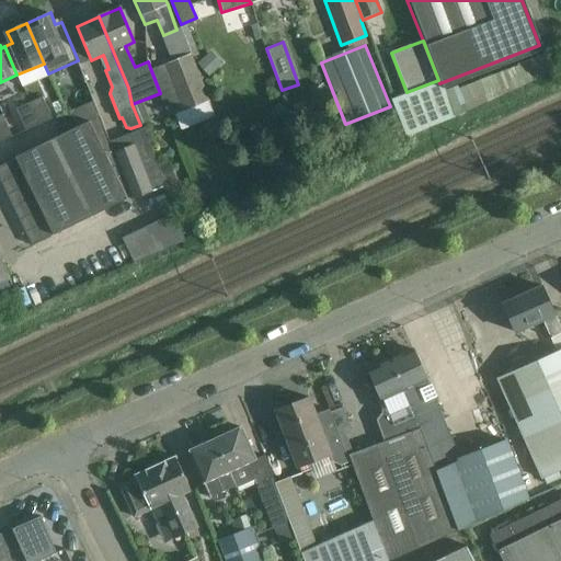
[(221,65),(210,52),(197,64),(208,77),(221,65)]
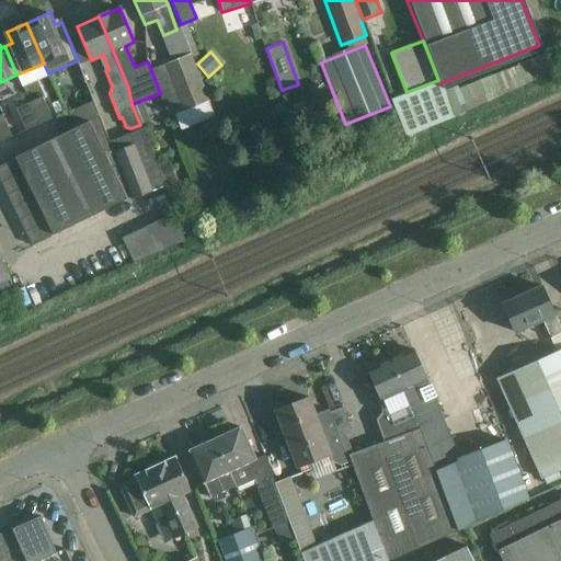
[(172,61),(164,65),(183,112),(209,101),(191,54),(172,61)]
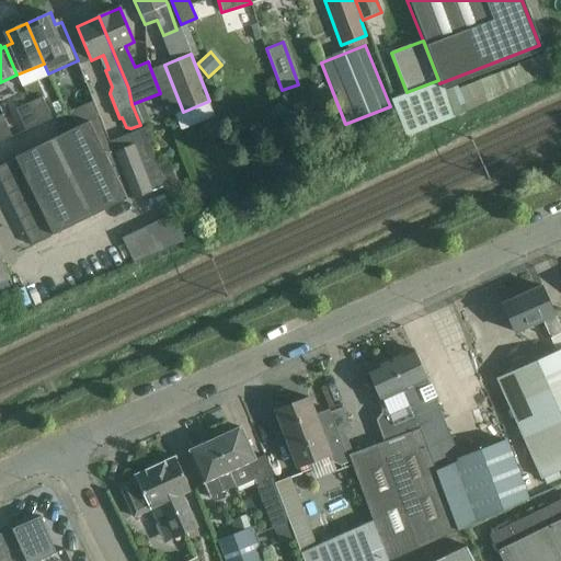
[(322,83),(309,95),(320,106),(332,94),(322,83)]
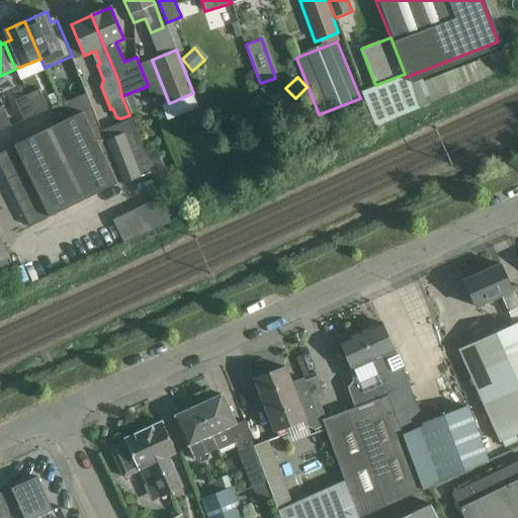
[(40,89),(27,95),(35,115),(50,109),(40,89)]
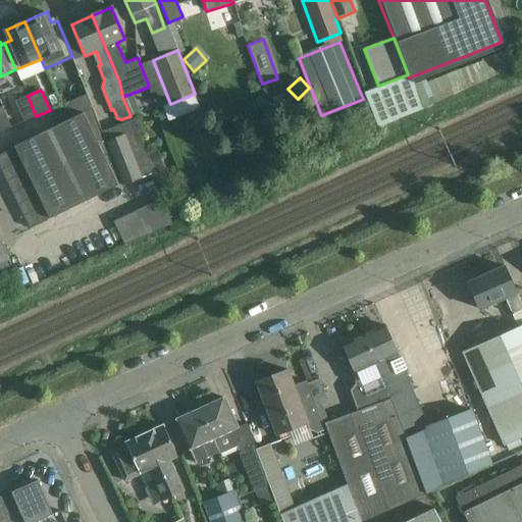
[(72,118),(92,109),(86,95),(65,103),(72,118)]
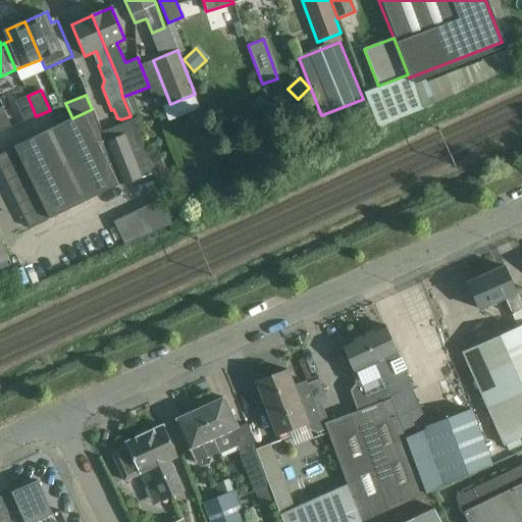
[(36,116),(28,96),(16,101),(25,121),(36,116)]
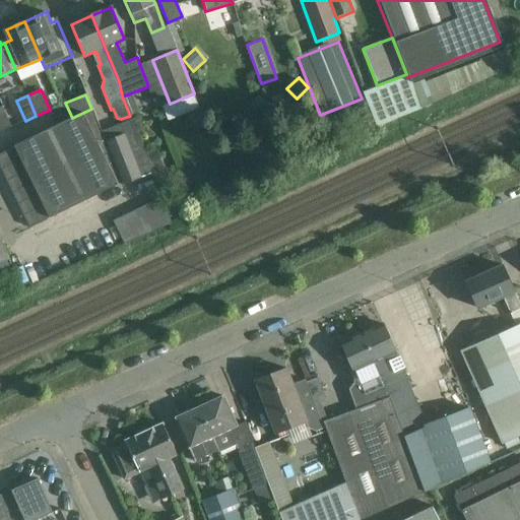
[(0,131),(11,127),(2,107),(0,107),(0,131)]
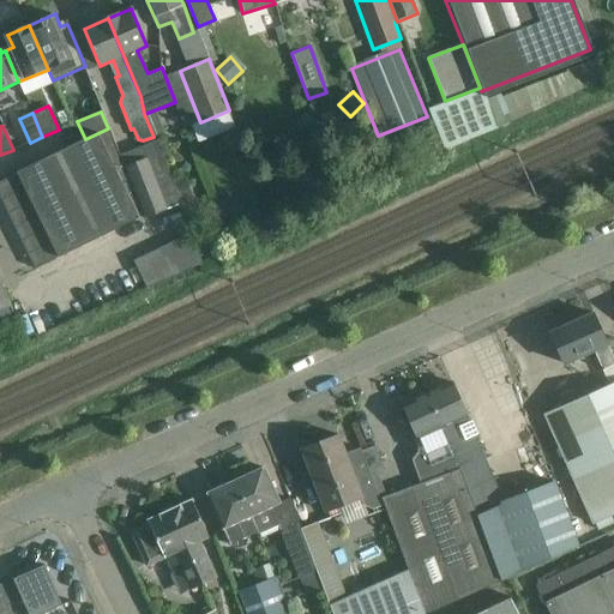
[(17,173),(17,174),(25,188),(31,202),(38,216),(44,229),(52,242),(59,258),(143,216),(108,128),(85,139),(17,173)]
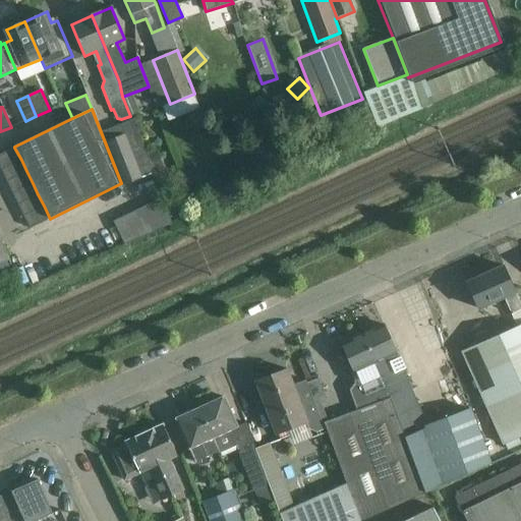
[(122,184),(153,172),(131,120),(102,131),(122,184)]
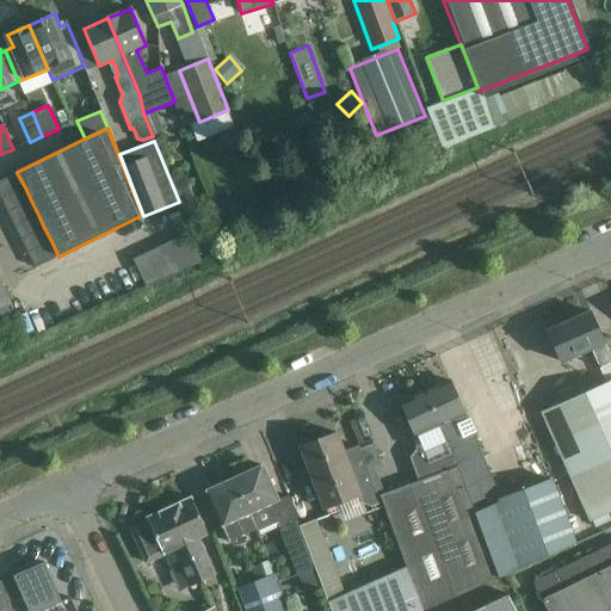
[(25,187),(17,173),(0,180),(0,197),(1,199),(25,187)]
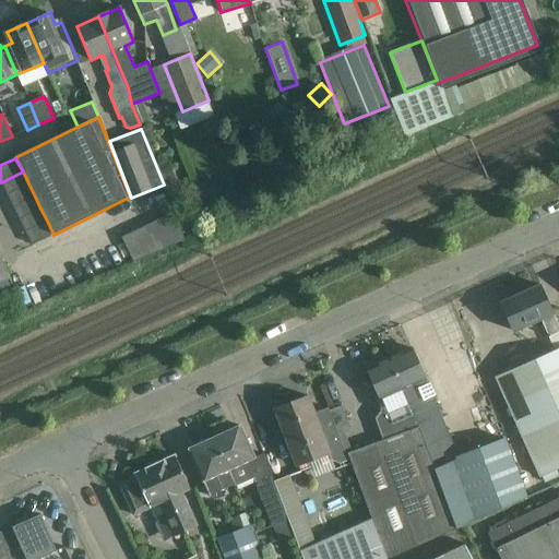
[(176,180),(168,161),(157,165),(165,185),(176,180)]
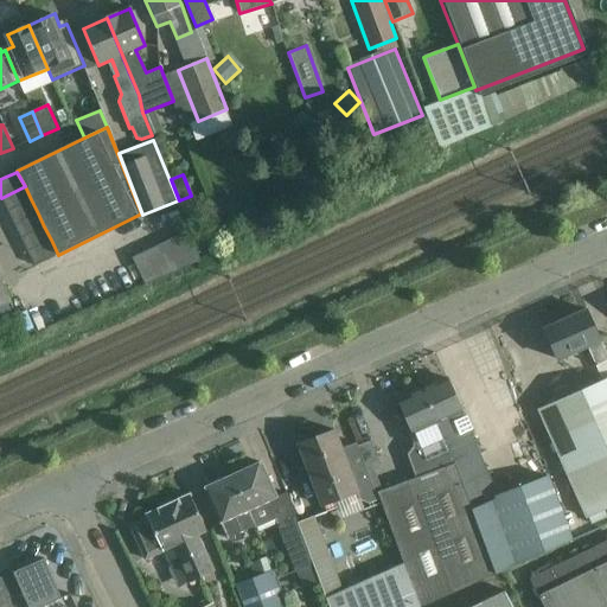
[(1,198),(7,211),(31,199),(25,186),(1,198)]
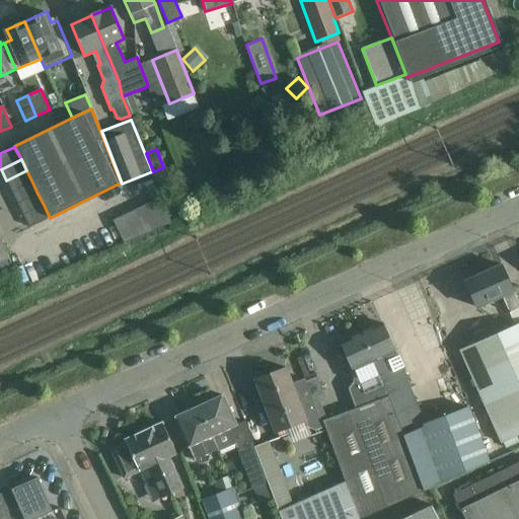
[(32,182),(26,170),(6,180),(12,192),(32,182)]
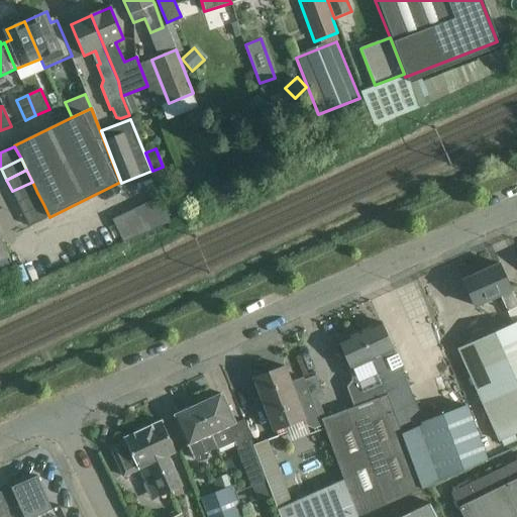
[(37,193),(32,182),(12,191),(17,202),(37,193)]
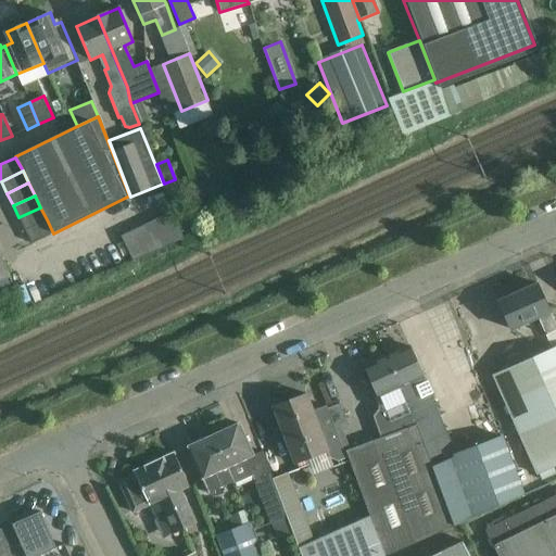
[(40,207),(19,217),(25,230),(47,219),(40,207)]
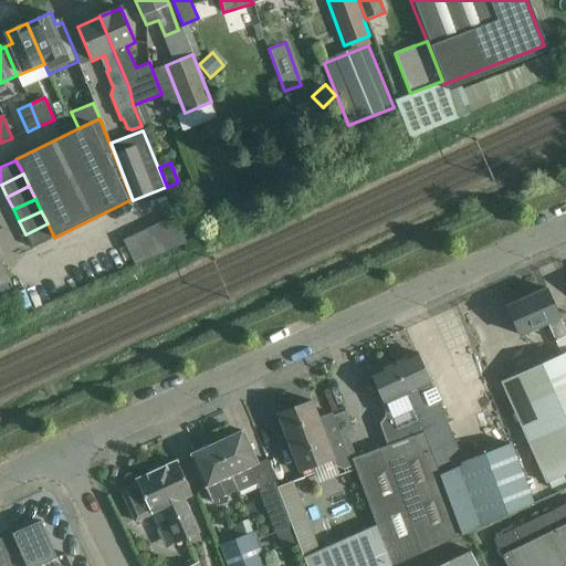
[(124,241),(135,265),(186,243),(177,215),(124,241)]
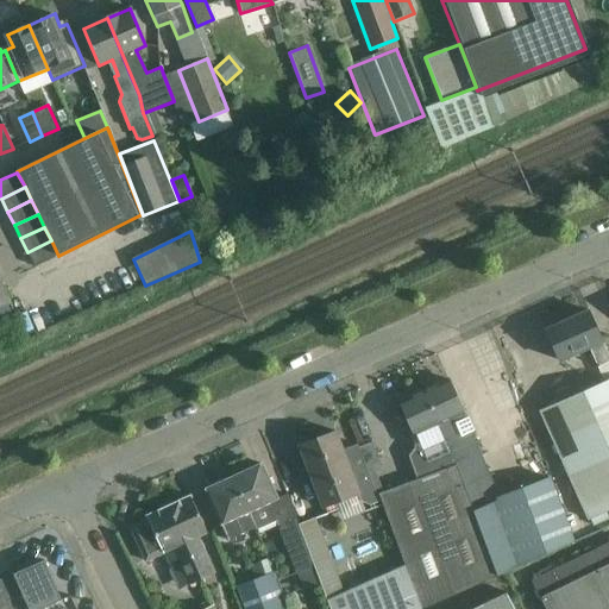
[(35,267),(58,256),(51,240),(27,252),(35,267)]
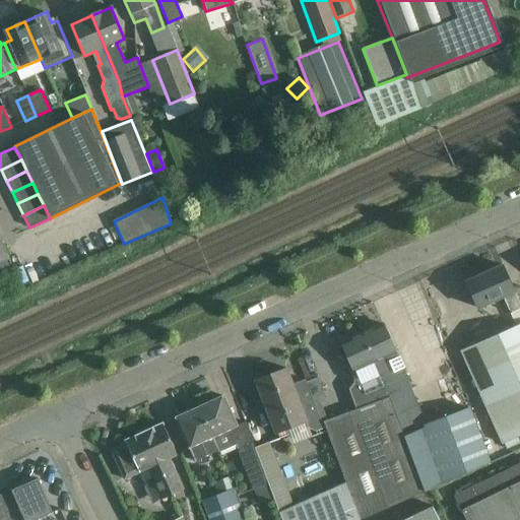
[(519,309),(519,305),(503,266),(465,282),(477,309),(503,298),(510,314),(519,309)]
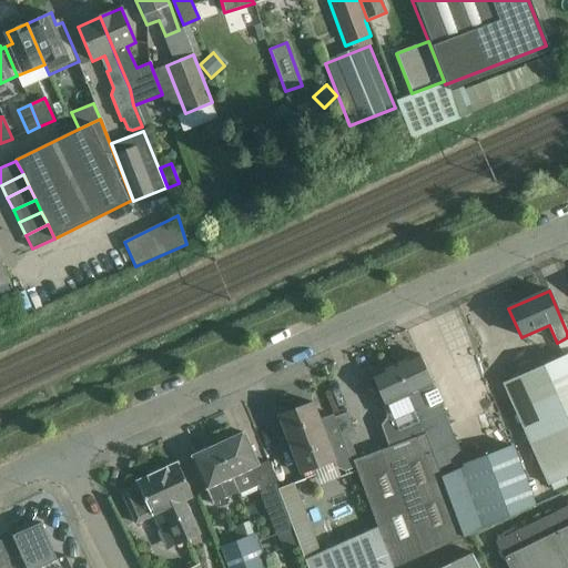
[(567,474),(567,353),(505,383),(549,483),(567,474)]
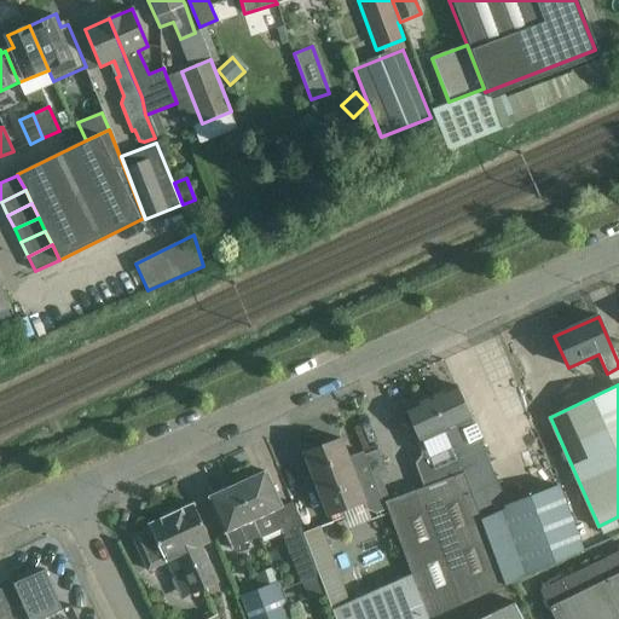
[(455,386),(433,395),(462,464),(481,520),(504,588),(584,547),(578,531),(560,484),(509,507),(481,444),(481,438),(482,437),(476,424),(470,421),(455,386)]
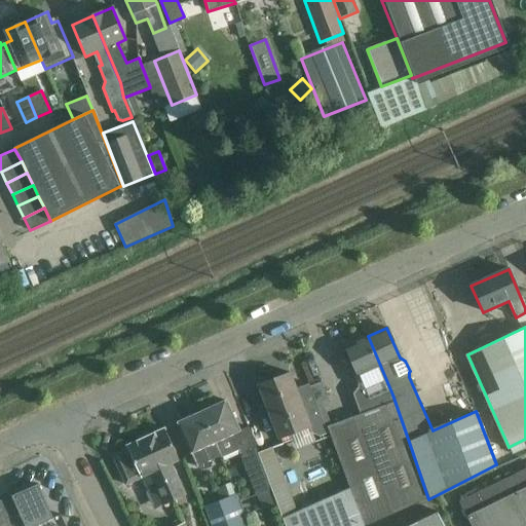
[(350,489),(365,525),(367,525),(428,499),(409,442),(392,395),(368,336),(345,346),(354,367),(349,369),(358,387),(352,395),(360,414),(328,425),(350,489)]
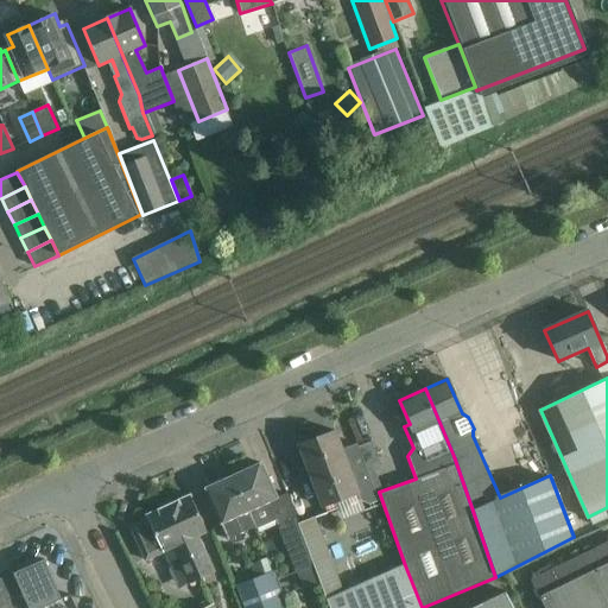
[(378,501),(379,501),(358,444),(342,449),(335,431),(298,445),(306,468),(322,506),(358,493),(361,500),(369,505),(378,501)]
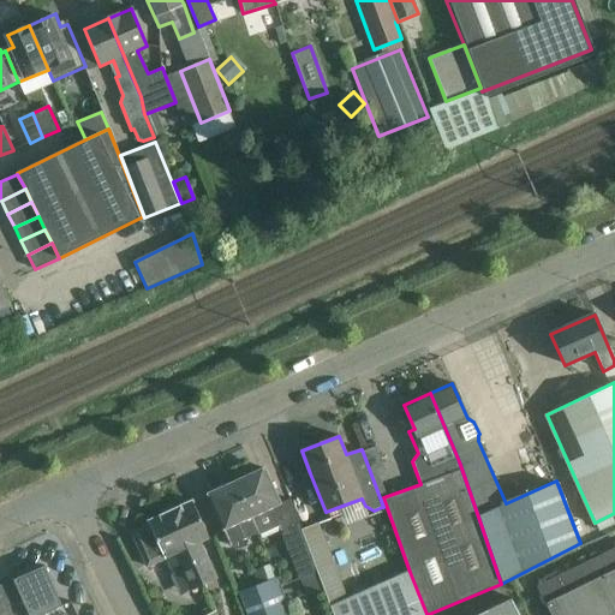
[(252,518),(260,536),(279,527),(298,579),(317,571),(302,529),(298,521),(292,506),(290,500),(280,503),(263,469),(238,481),(254,517),(252,518)]
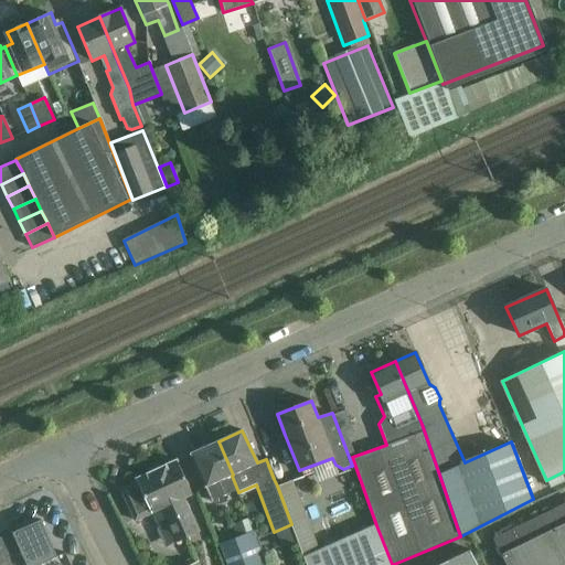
[(233,475),(219,441),(190,455),(212,501),(236,490),(237,492),(238,492),(232,476),(233,475)]
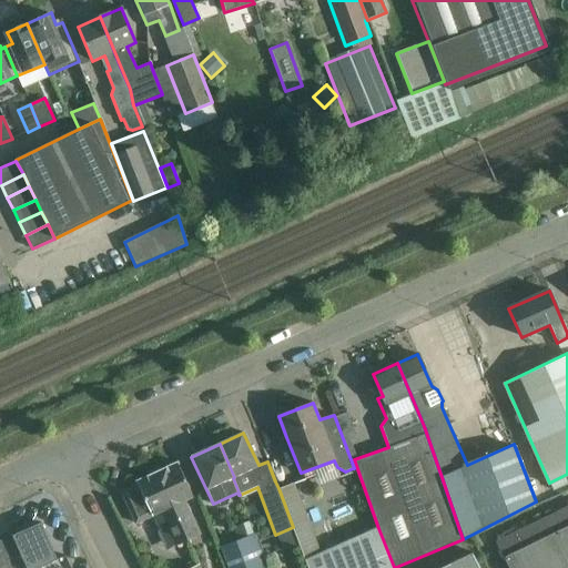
[(159,472),(189,540),(201,535),(185,500),(193,497),(178,463),(159,472)]
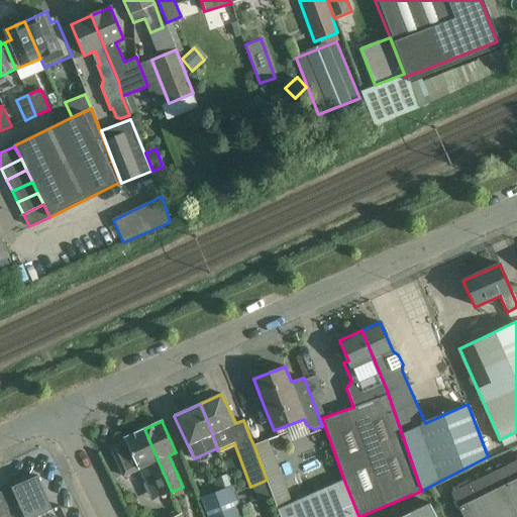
[(172,492),(144,429),(124,438),(126,440),(111,447),(123,477),(138,470),(145,484),(152,480),(161,497),(172,492)]
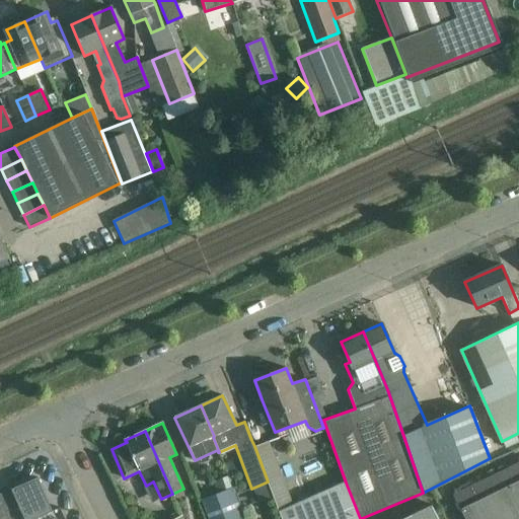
[(360,518),(346,483),(294,506),(270,441),(254,446),(268,482),(282,518),(360,518)]
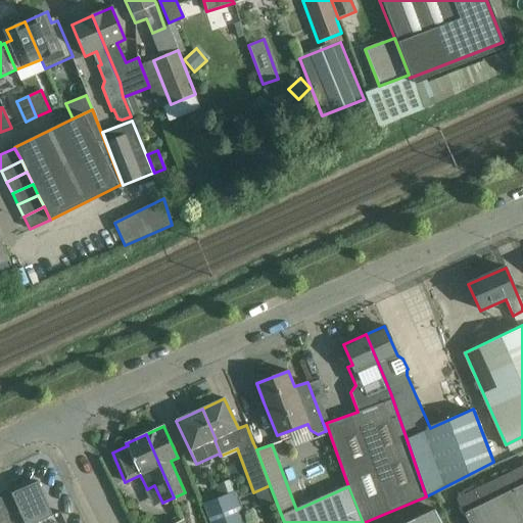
[(522,522),(522,466),(457,498),(468,522),(522,522)]
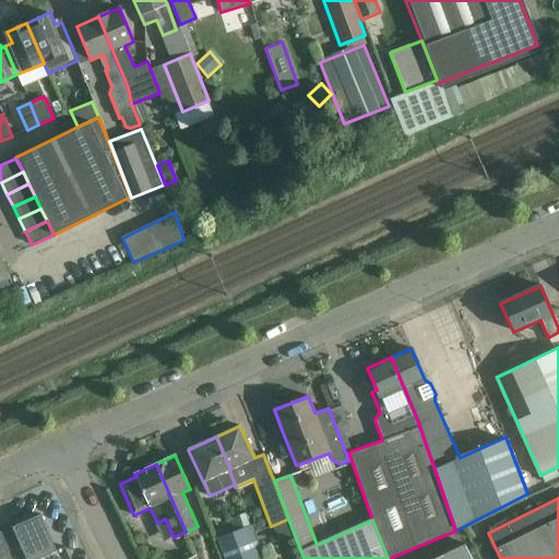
[(7,551),(10,558),(38,558),(57,551),(40,514),(12,526),(21,546),(7,551)]
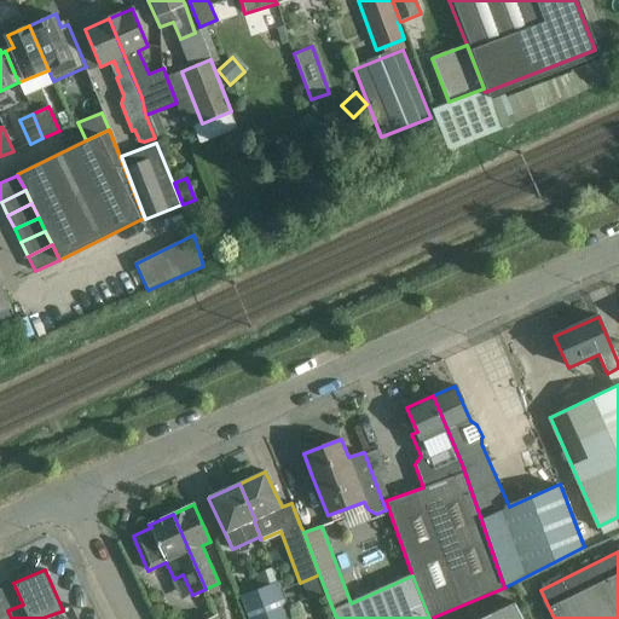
[(291,618),(278,582),(239,596),(248,618),(291,618)]
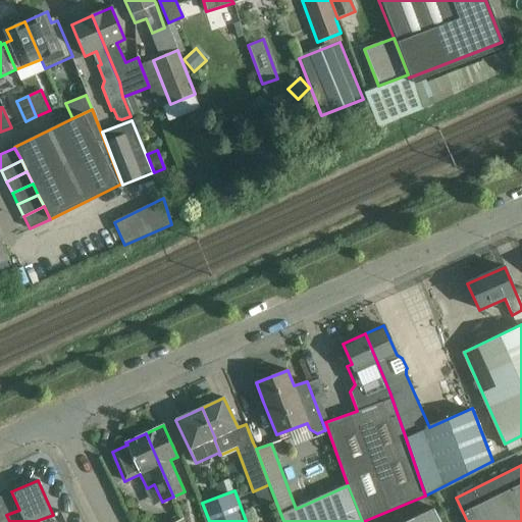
[(442,521),(431,497),(377,521),(442,521)]
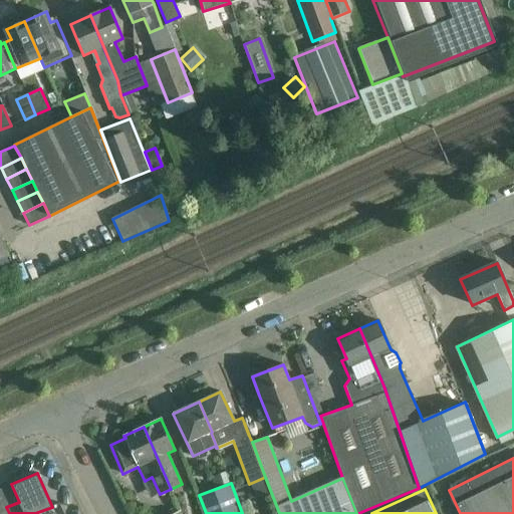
[(0,513),(9,513),(6,507),(2,497),(0,498),(0,513)]
